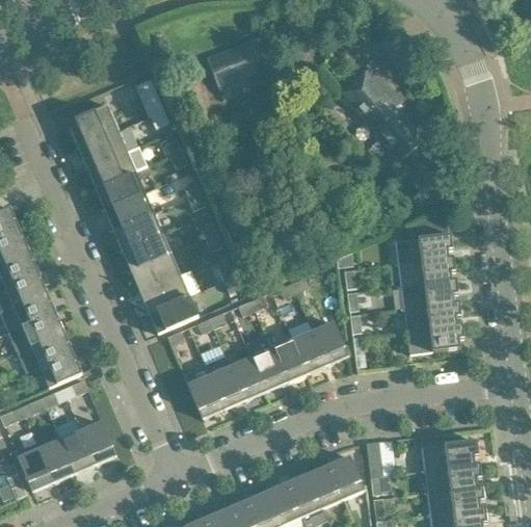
[(271,67),(266,54),(268,52),(257,30),(206,55),(222,88),(271,67)]
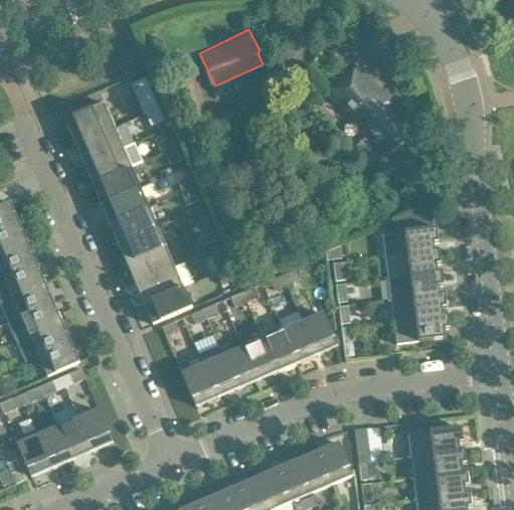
[(410,133),(382,102),(388,97),(358,61),(330,87),(387,153),(396,145),(401,151),(414,140),(409,135),(410,133)]
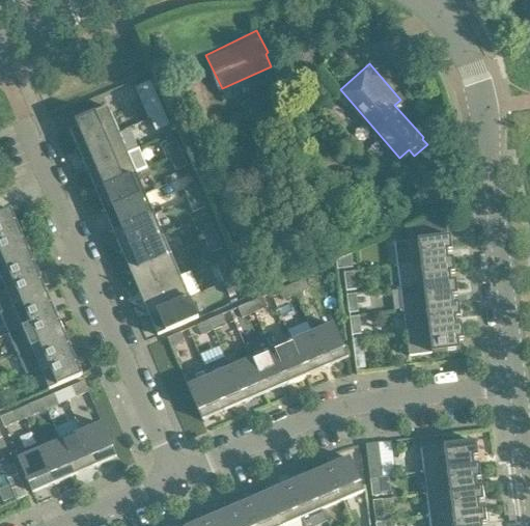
[(163,109),(149,77),(135,83),(148,114),(151,113),(163,109)]
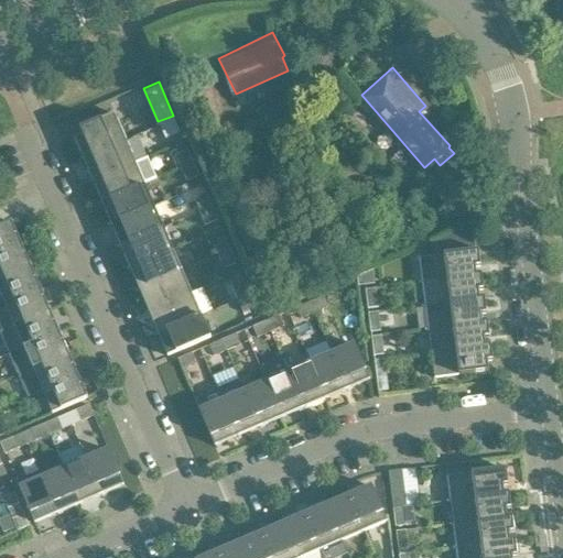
[(125,135),(114,109),(78,124),(79,126),(82,124),(84,130),(73,134),(82,154),(125,135)]
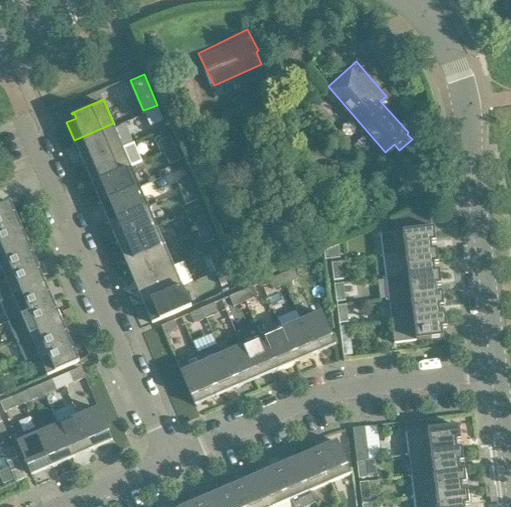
[(162,117),(157,105),(146,109),(151,121),(162,117)]
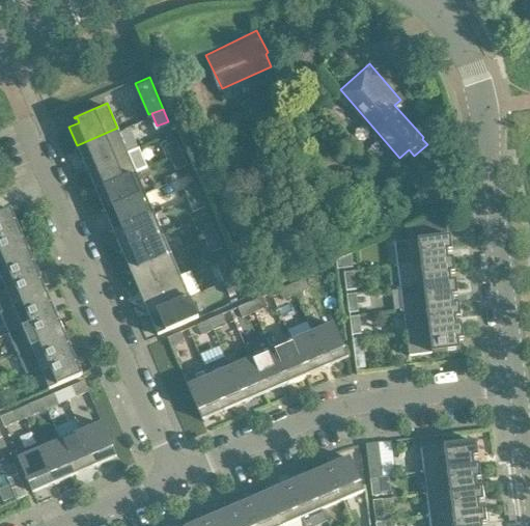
[(126,148),(117,128),(77,145),(85,166),(126,148)]
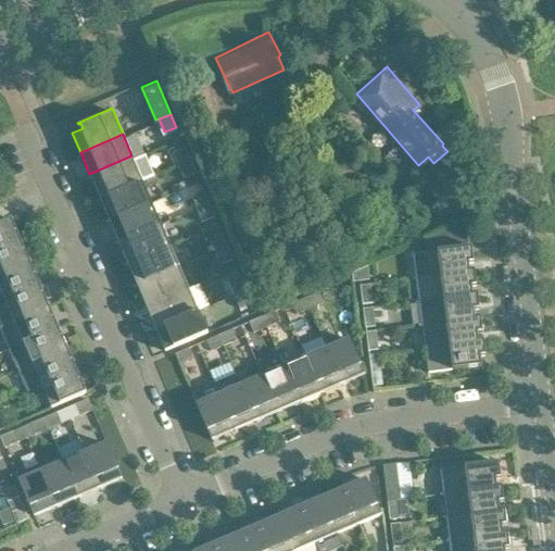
[(189,157),(184,143),(171,149),(177,162),(189,157)]
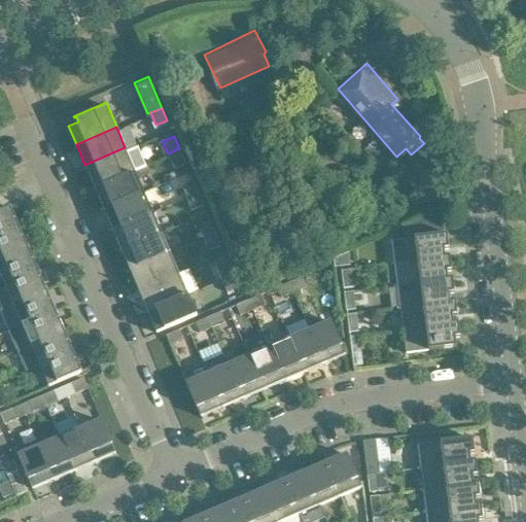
[(137,142),(125,147),(84,165),(94,185),(134,168),(145,163),(137,142)]
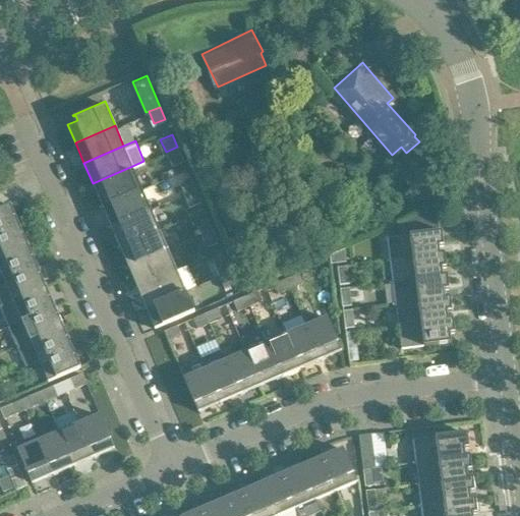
[(182,159),(177,147),(166,152),(171,164),(182,159)]
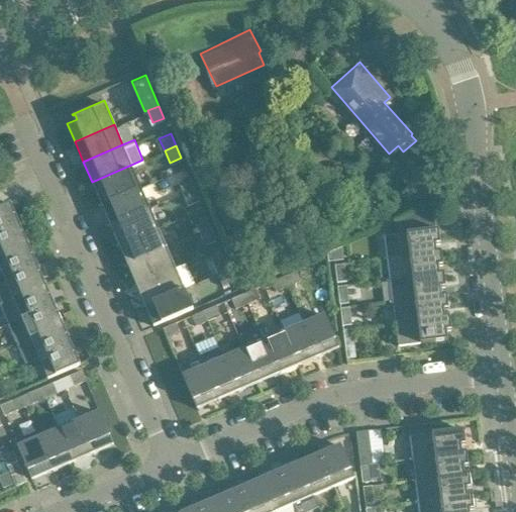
[(140,185),(131,165),(92,182),(100,202),(140,185)]
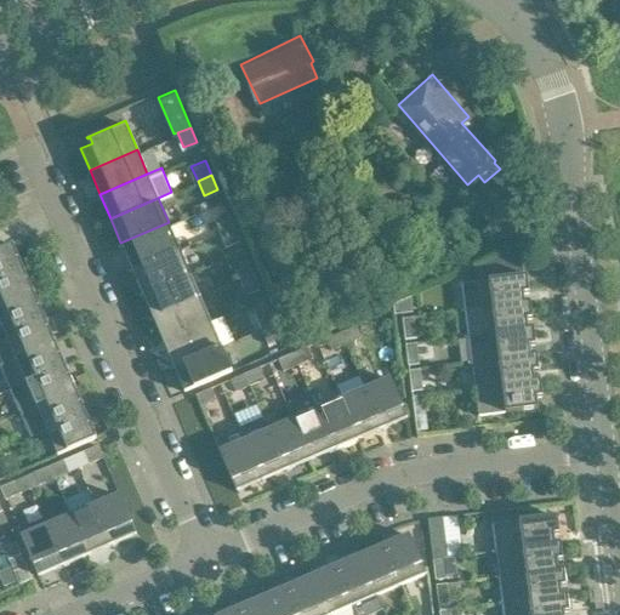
[(232,223),(226,209),(211,215),(219,229),(232,223)]
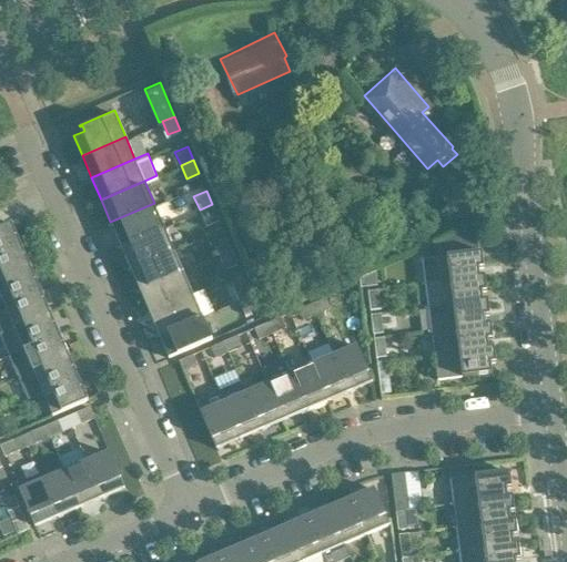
[(173,215),(198,210),(194,198),(171,205),(173,215)]
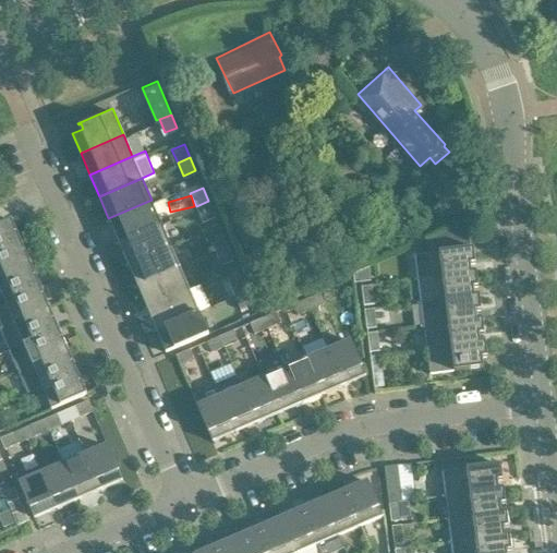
[(118,239),(160,221),(152,200),(108,218),(118,239)]
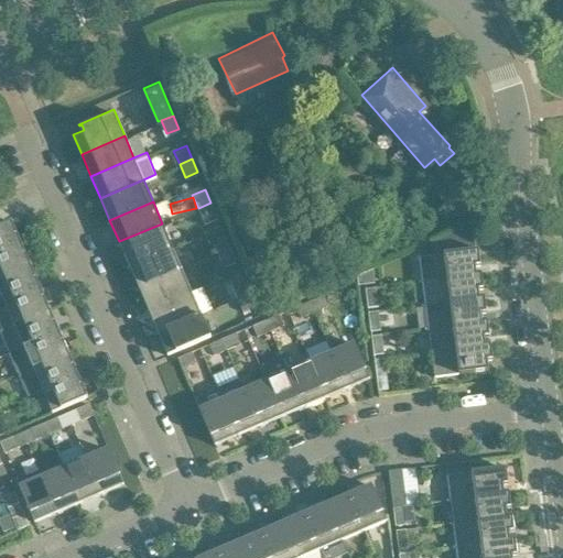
[(216,216),(210,203),(198,208),(204,221),(216,216)]
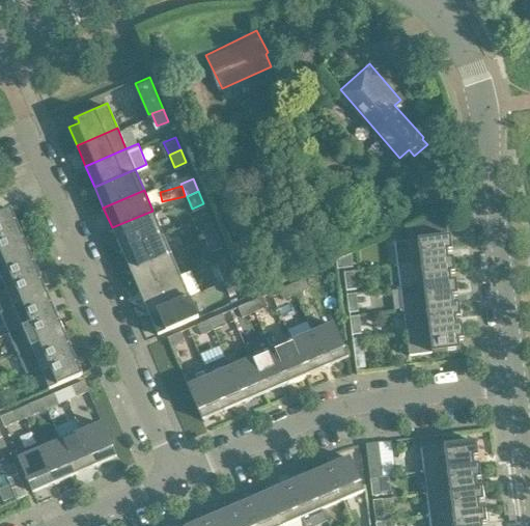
[(0,234),(19,226),(9,205),(0,210),(0,234)]
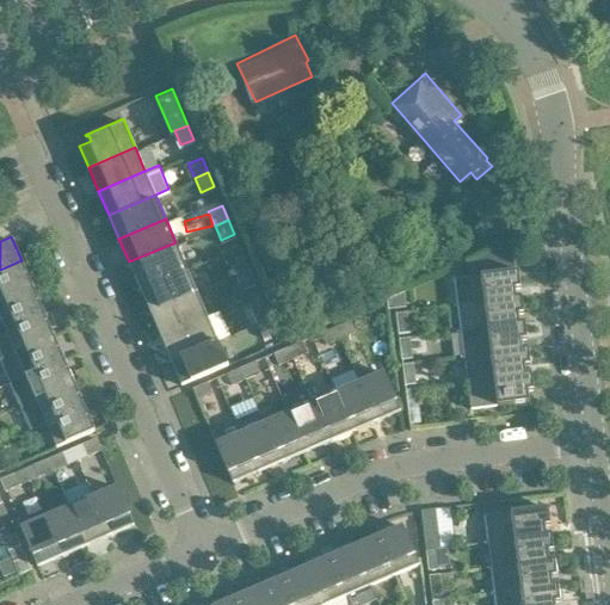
[(186,266),(176,242),(129,261),(140,285),(186,266)]
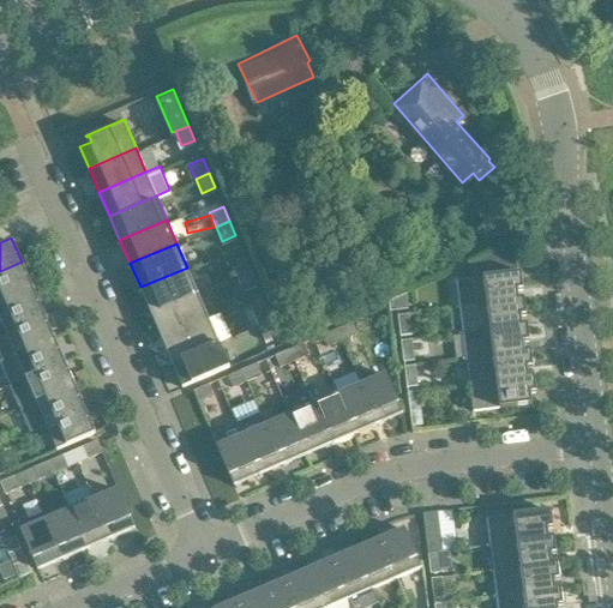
[(511,244),(455,268),(456,276),(458,276),(462,302),(517,295),(516,286),(522,286),(520,269),(515,269),(511,244)]
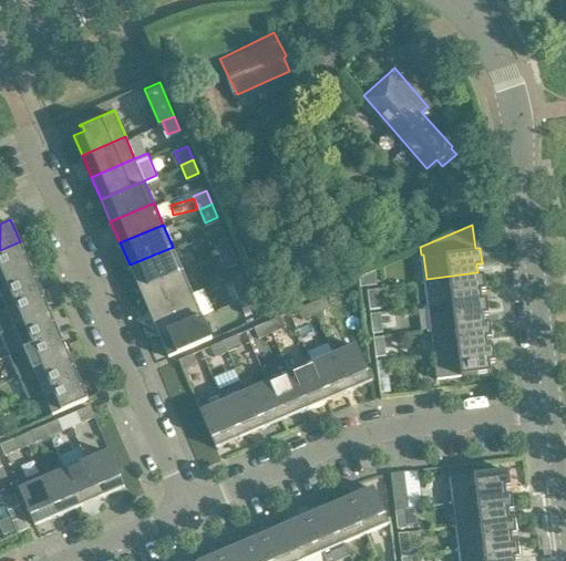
[(230,247),(225,235),(213,239),(218,252),(230,247)]
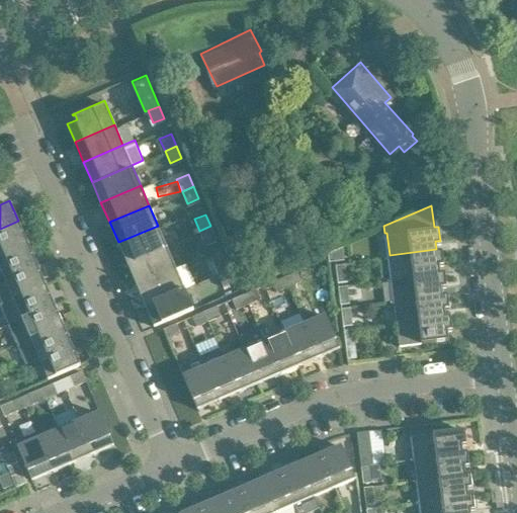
[(0,253),(27,241),(18,221),(0,229),(0,253)]
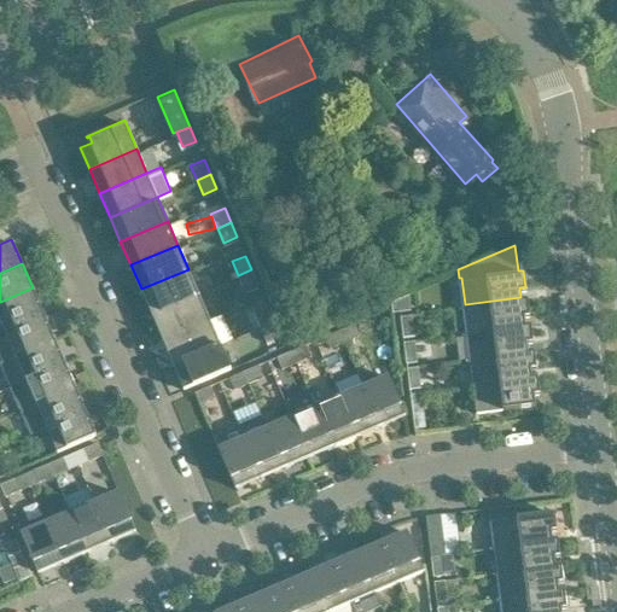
[(198,292),(188,269),(141,289),(151,313),(198,292)]
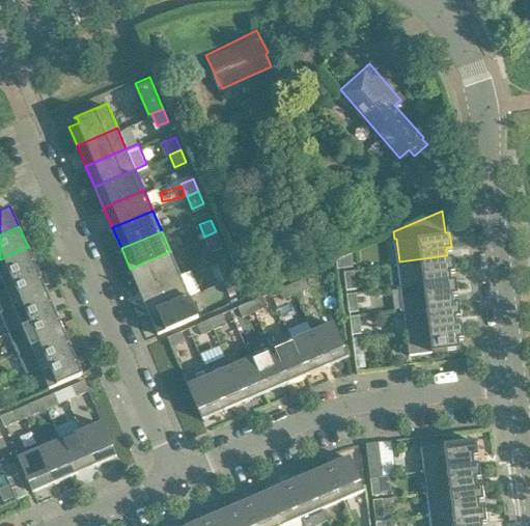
[(221,245),(216,231),(204,237),(210,249),(221,245)]
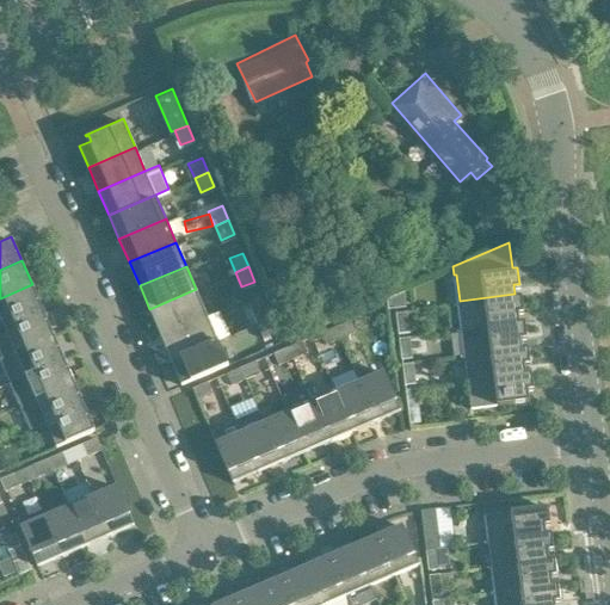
[(0,316),(4,325),(42,308),(32,284),(0,298),(0,316)]
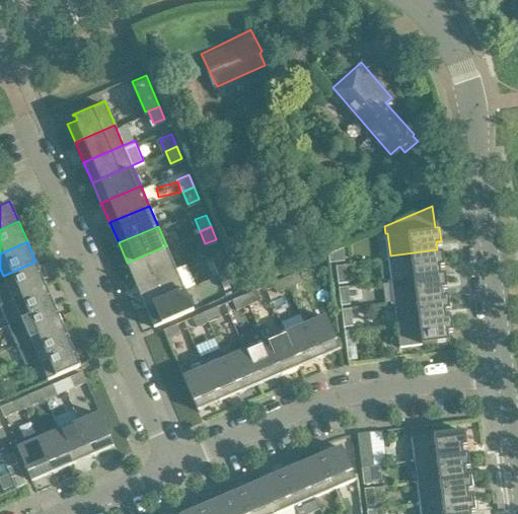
[(344,258),(342,244),(327,251),(328,260),(344,258)]
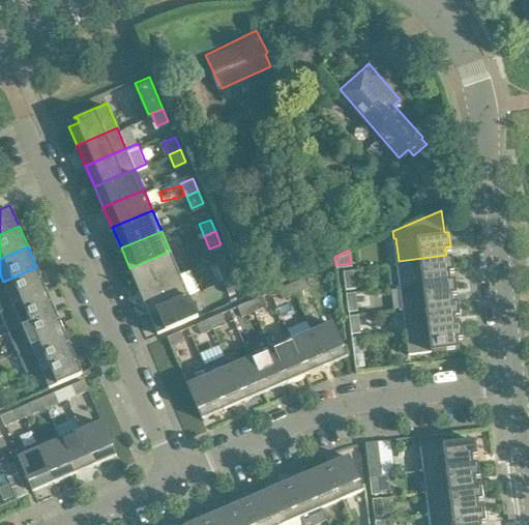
[(179,271),(170,251),(129,268),(139,289),(179,271)]
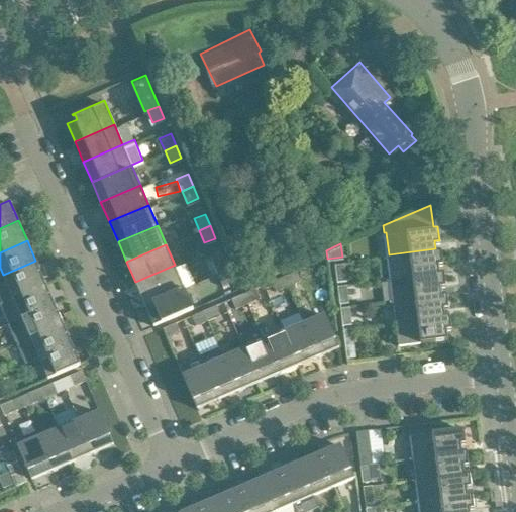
[(435,248),(389,254),(392,277),(438,271),(438,270),(437,263),(441,262),(440,247),(435,248)]
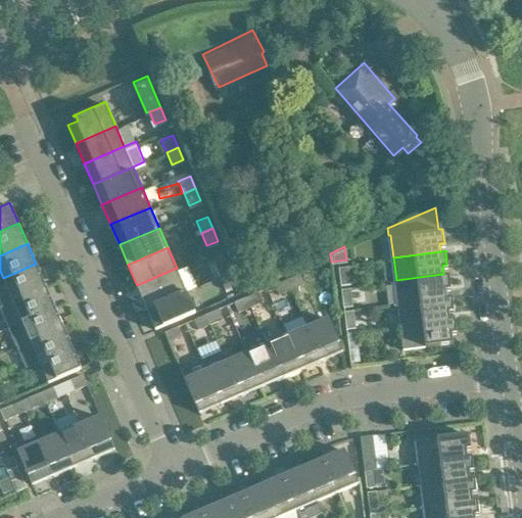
[(230,269),(225,256),(214,262),(219,274),(230,269)]
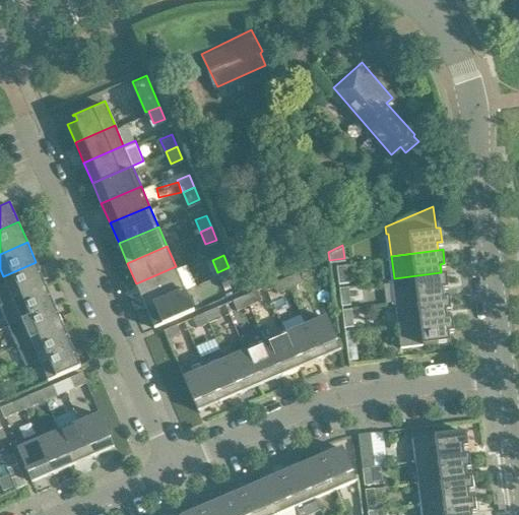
[(45,282),(36,262),(3,276),(4,278),(0,280),(0,298),(1,301),(45,282)]
